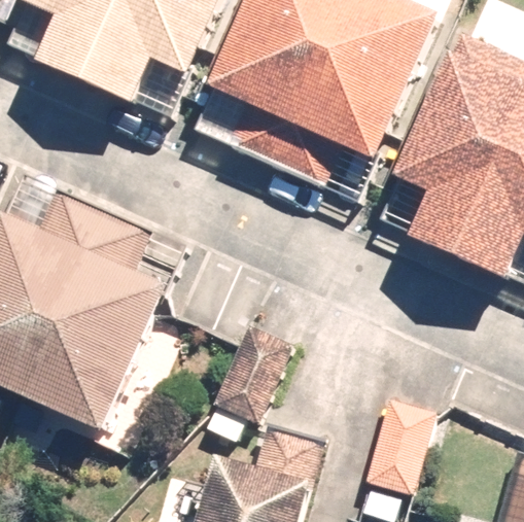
[(26,0),(25,2),(53,14),(31,63),(129,106),(149,57),(191,75),(224,0),(26,0)]
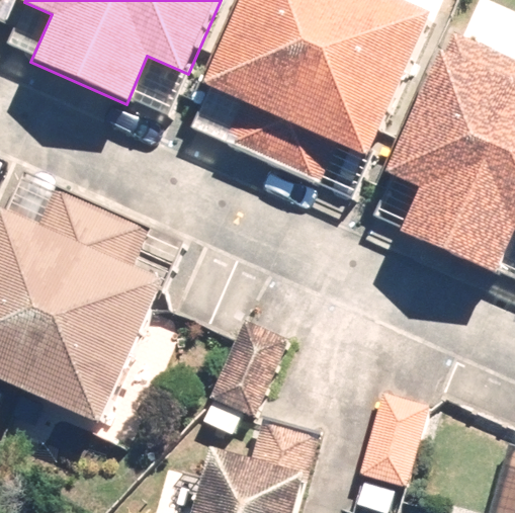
[(240,0),(202,80),(248,101),(231,138),(344,191),(426,18),(388,0),(240,0)]
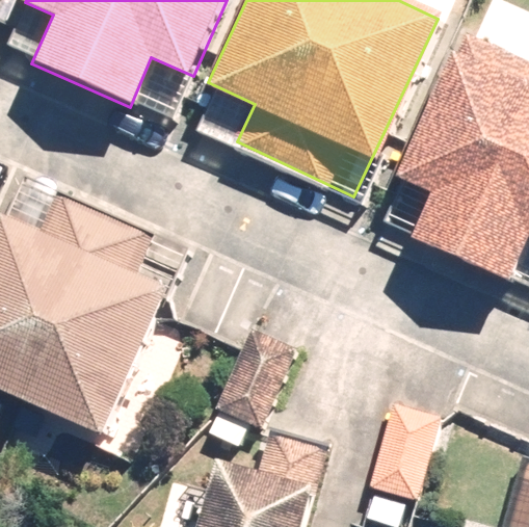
[(431,194),(412,236),(509,282),(528,240),(528,239),(528,64),(465,35),(398,179),(431,194)]
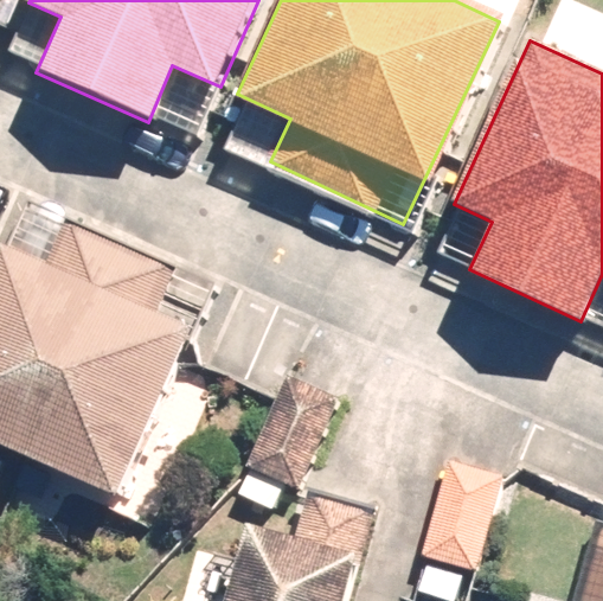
[(44,270),(0,251),(0,443),(149,511),(211,373),(178,358),(210,286),(66,222),(44,270)]
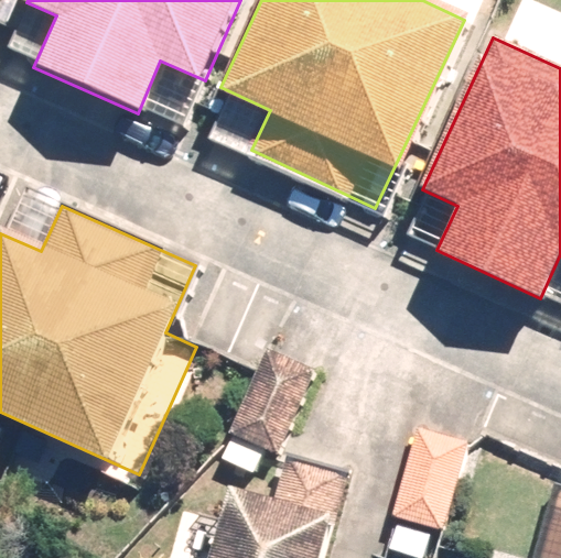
[(277,484),(233,473),(217,534),(162,520),(152,557),(384,557),(396,511),(465,528),(486,445),(396,423),(384,473),(286,449),(277,484)]
